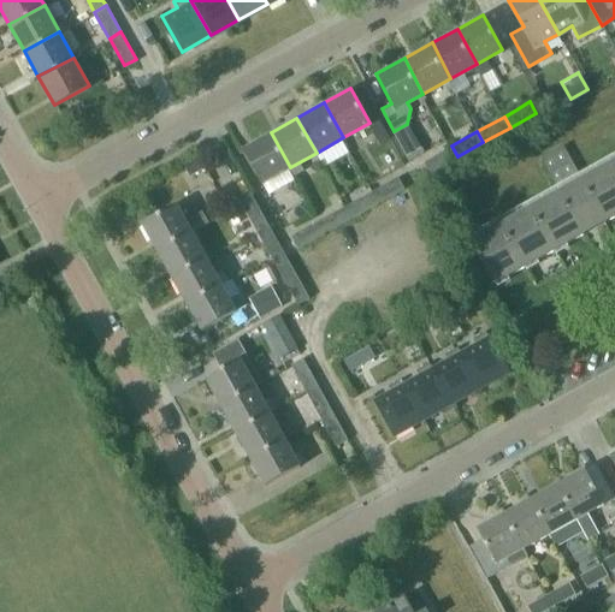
[(261,183),(290,167),(271,132),(242,148),(261,183)]
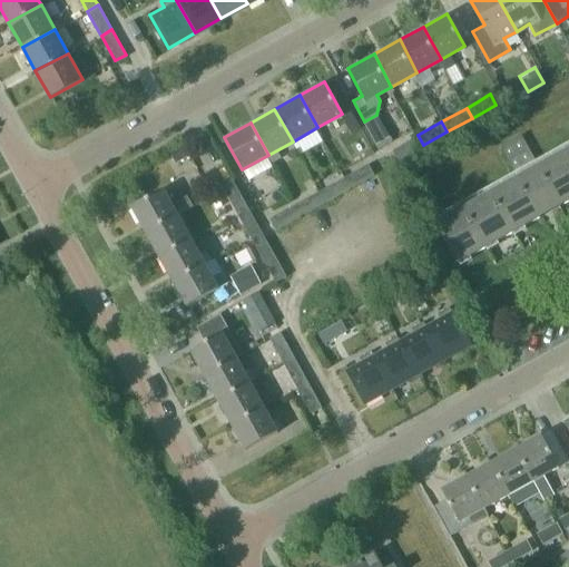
[(533,160),(535,159),(520,133),(500,145),(514,170),(533,160)]
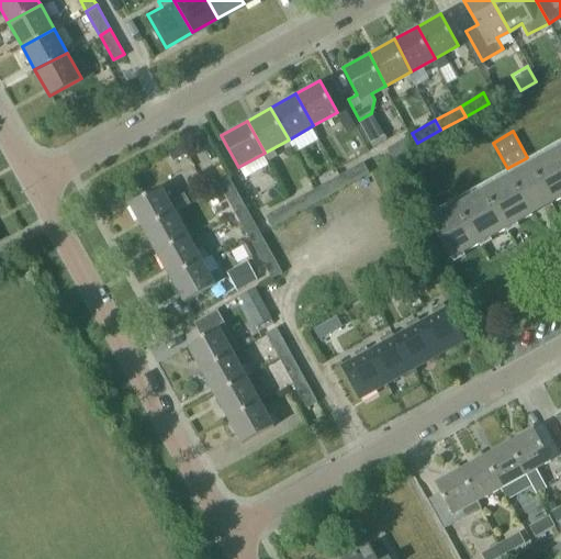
[(392,157),(417,143),(412,133),(386,147),(392,157)]
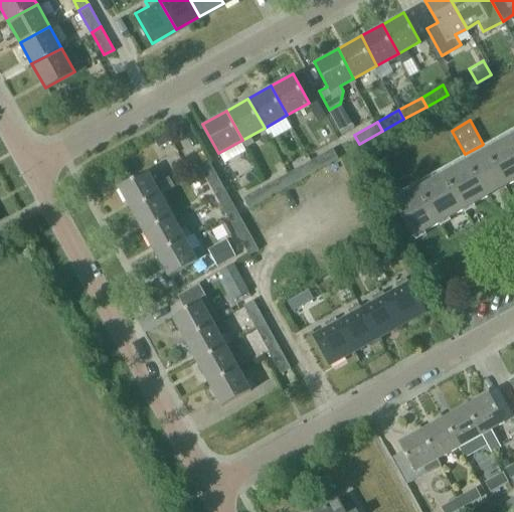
[(165,127),(152,134),(159,146),(171,138),(165,127)]
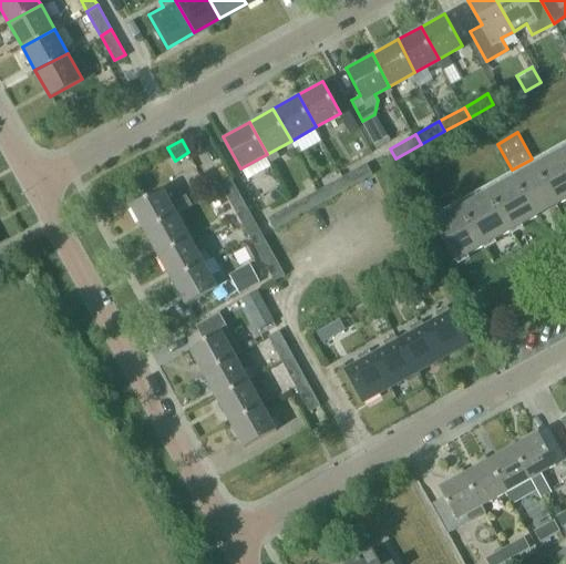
[(565,145),(553,153),(565,175),(565,145)]
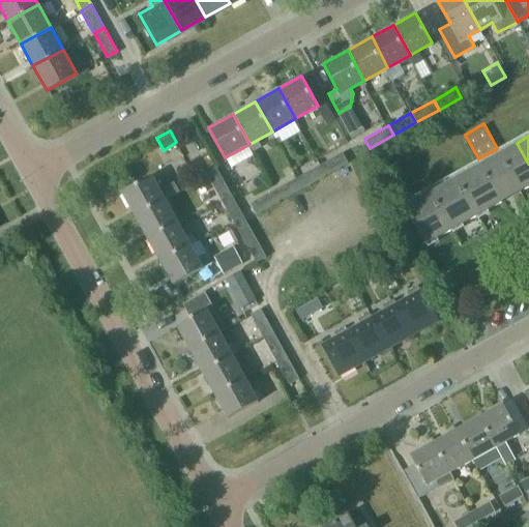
[(528,164),(517,143),(489,158),(509,195),(511,194),(528,183),(528,164)]
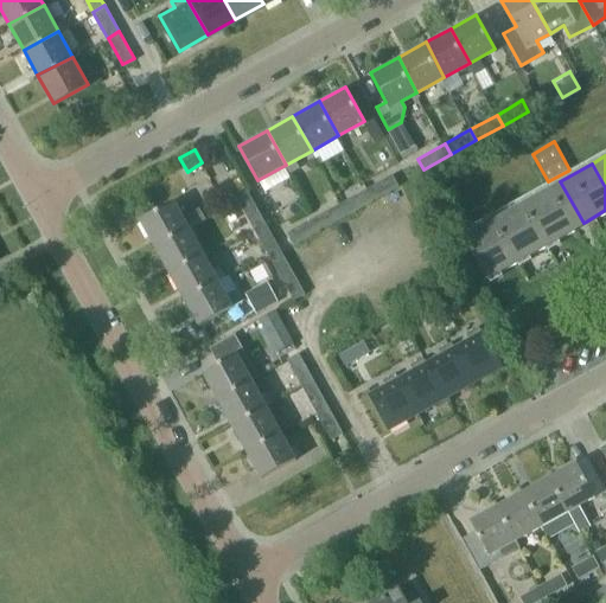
[(390,173),(365,187),(371,198),(397,185),(390,173)]
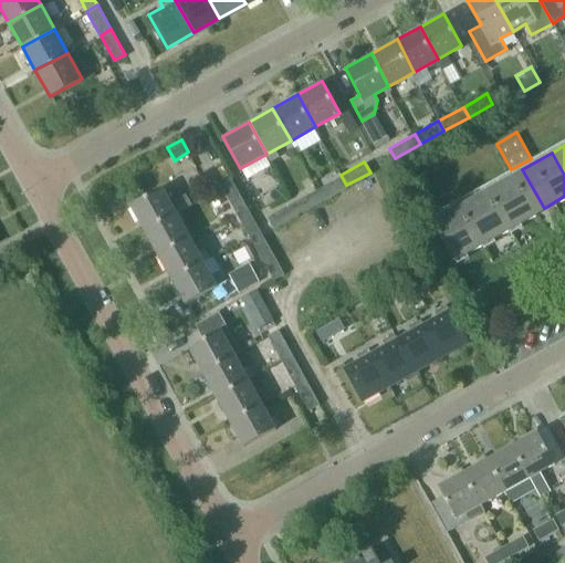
[(544,208),(522,169),(492,186),(514,225),(544,208)]
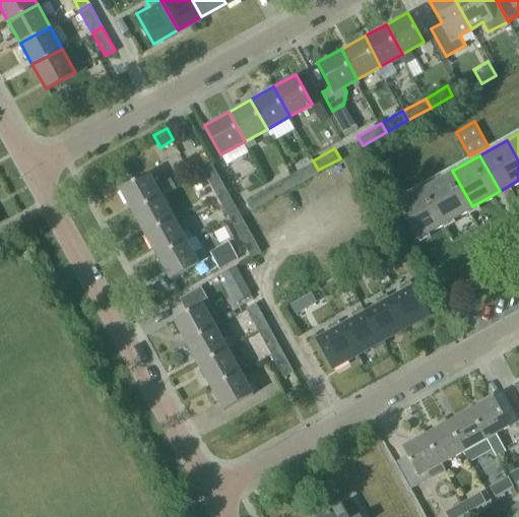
[(201,166),(213,188),(223,183),(210,160),(201,166)]
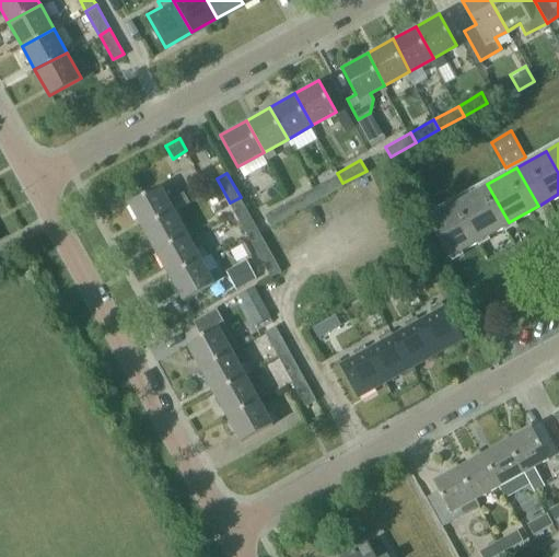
[(317,197),(342,183),(337,173),(314,186),(313,186),(317,197)]
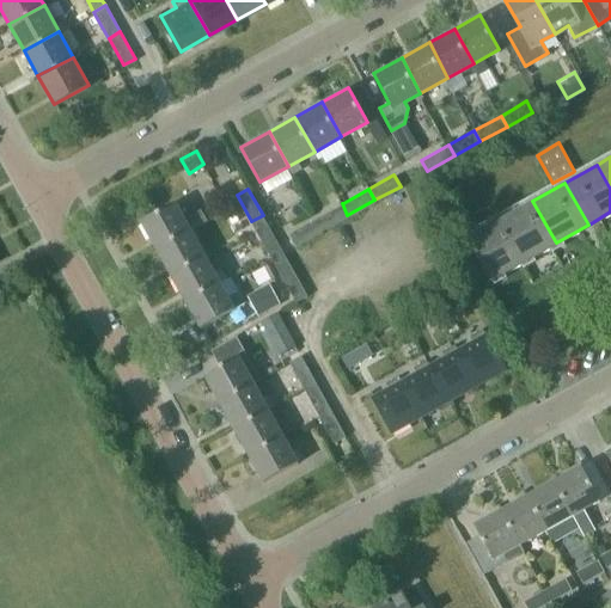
[(156,247),(190,227),(206,219),(200,208),(184,217),(175,201),(140,220),(156,247)]
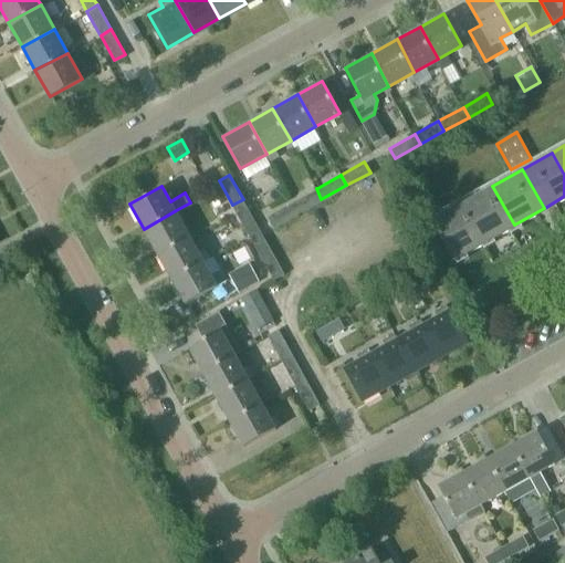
[(492,186),(462,202),(484,242),(511,227),(514,225),(492,186)]
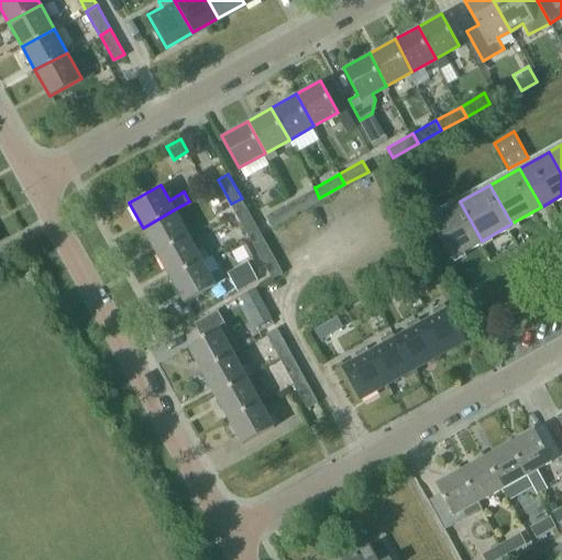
[(290,200),(296,211),(319,198),(315,187),(290,200)]
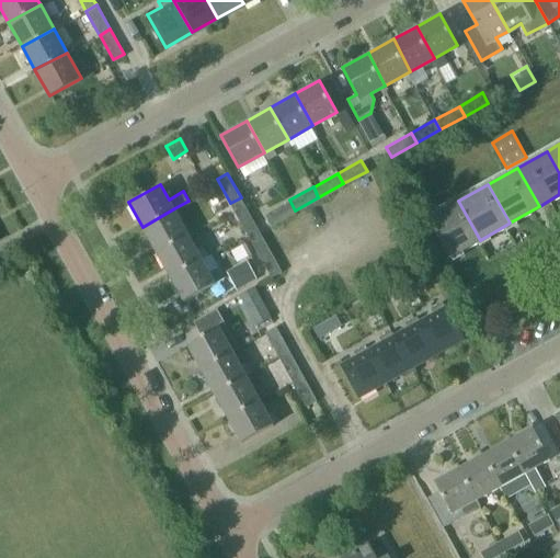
[(254,221),(241,197),(230,203),(243,228),(254,221)]
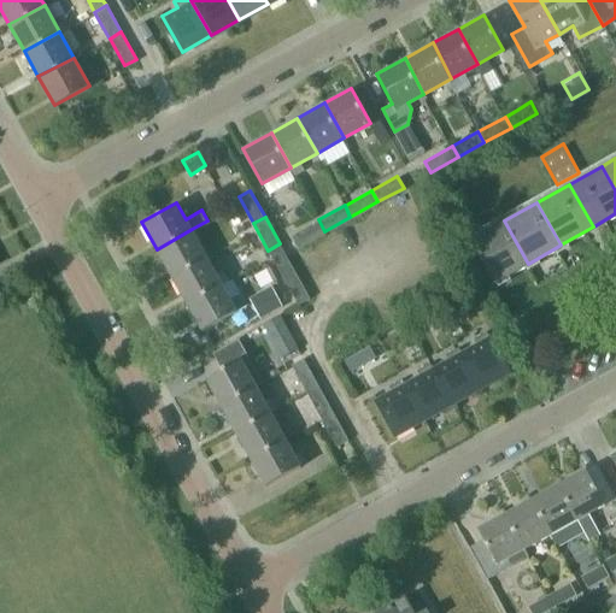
[(303,243),(324,231),(318,219),(291,235),(298,246),(303,243)]
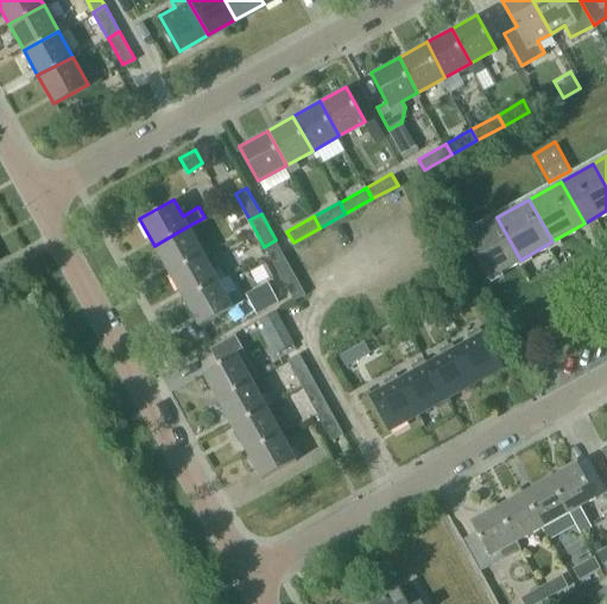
[(497,217),(465,235),(487,278),(516,261),(520,260),(497,217)]
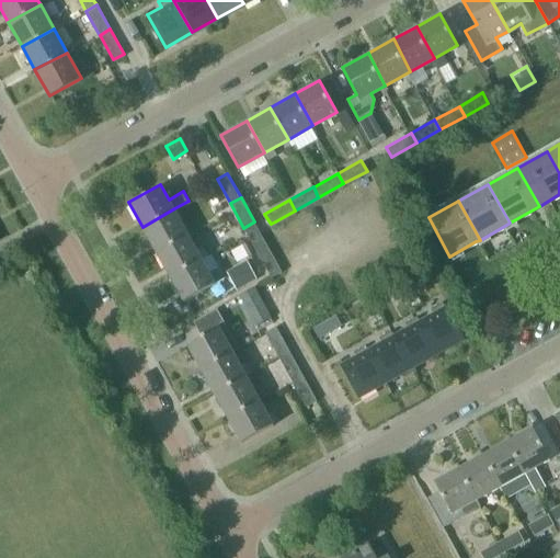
[(187,234),(174,208),(143,227),(156,251),(187,234)]
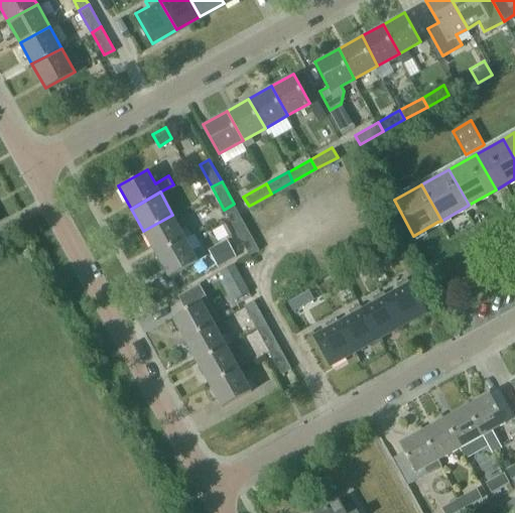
[(246,226),(234,204),(224,210),(237,232),(246,226)]
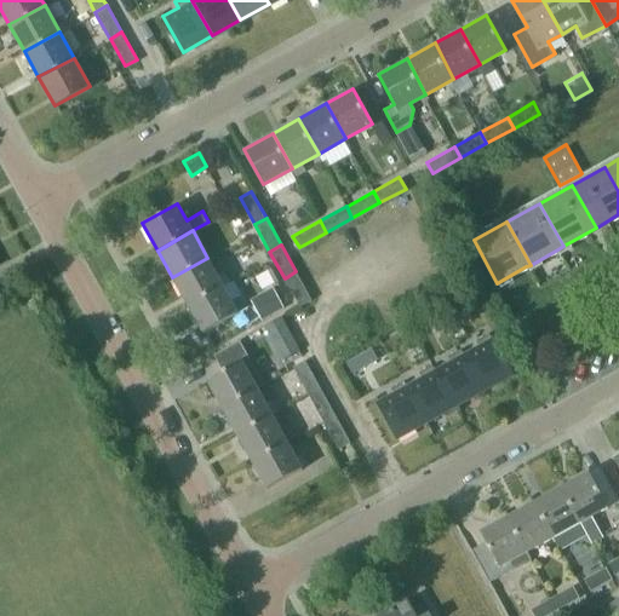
[(172,277),(187,304),(223,285),(207,258),(172,277)]
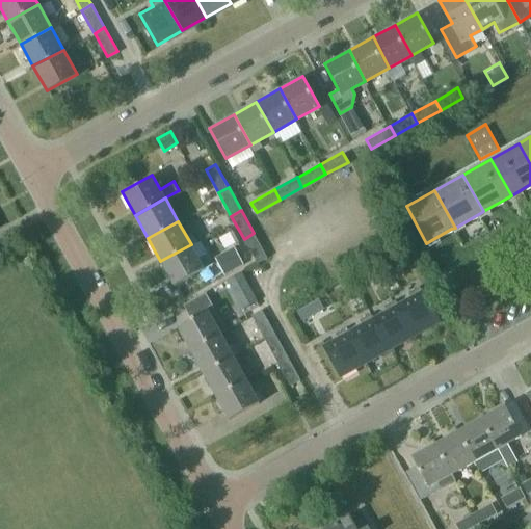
[(266,257),(254,233),(244,239),(253,255),(254,257),(257,262),(266,257)]
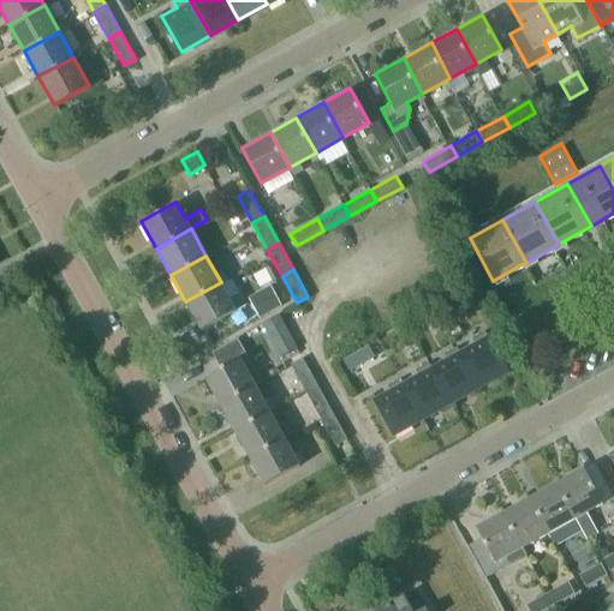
[(185,301),(201,329),(236,309),(228,295),(221,282),(185,301)]
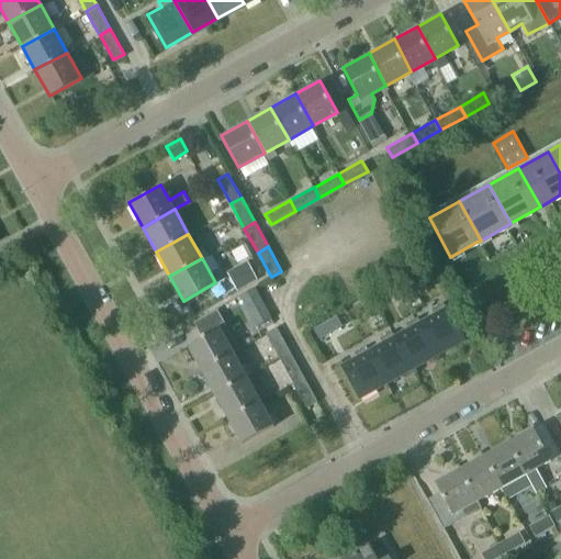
[(219,265),(209,270),(215,282),(226,277),(219,265)]
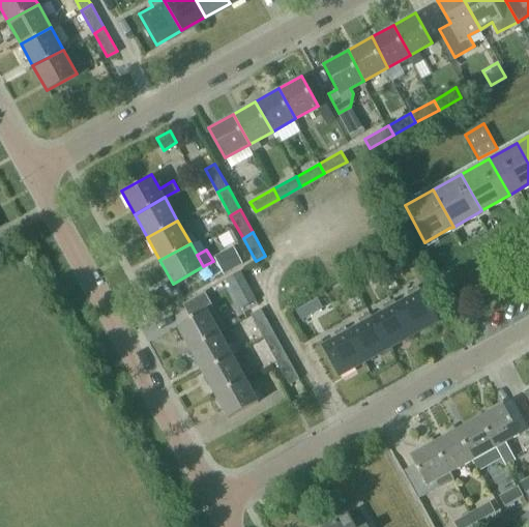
[(386,257),(374,264),(380,274),(389,269),(392,268),(386,257)]
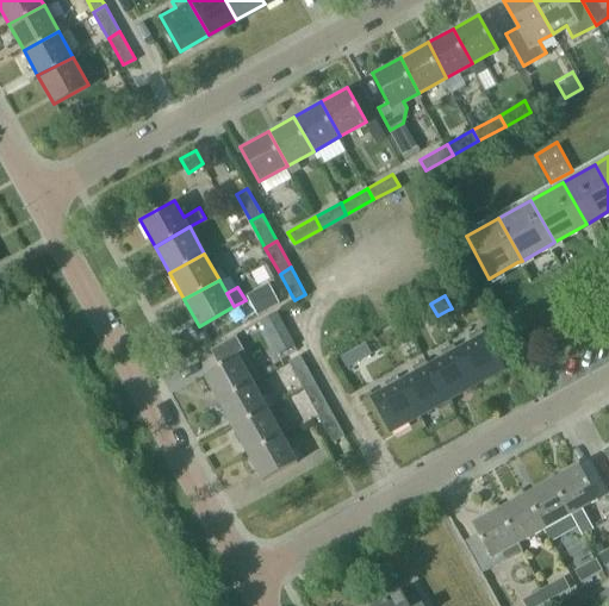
[(448,310),(437,316),(447,332),(457,326),(448,310)]
